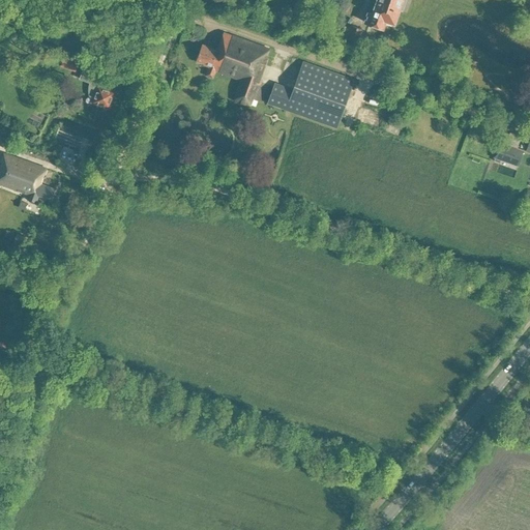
[(378,0),(374,15),(369,12),(365,23),(382,28),(383,23),(390,25),(392,22),(393,22),(398,8),(403,10),(406,0),(378,0)]
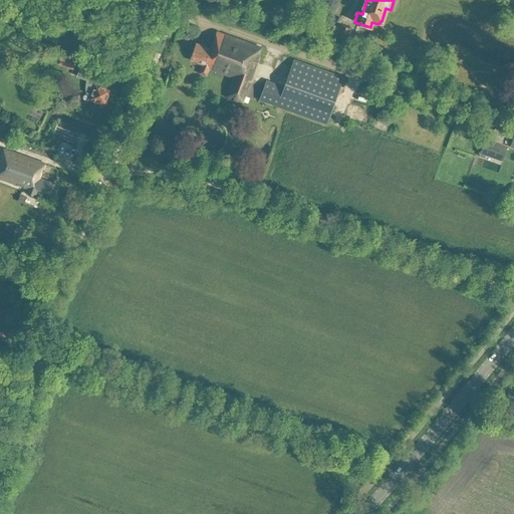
[(340,26),(334,24),(330,35),(346,41),(350,29),(340,25),(340,26)]
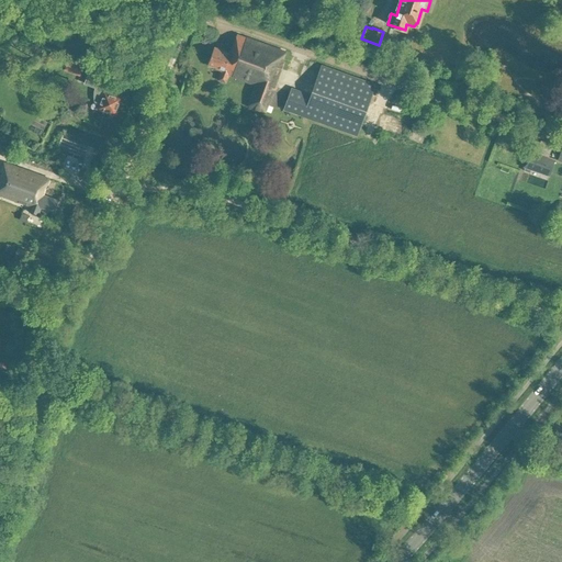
[(282,62),(285,52),(237,34),(229,53),(214,46),(208,64),(216,68),(216,69),(221,70),(217,80),(225,83),(228,75),(256,85),(248,107),(265,112),(283,62),(282,62)]
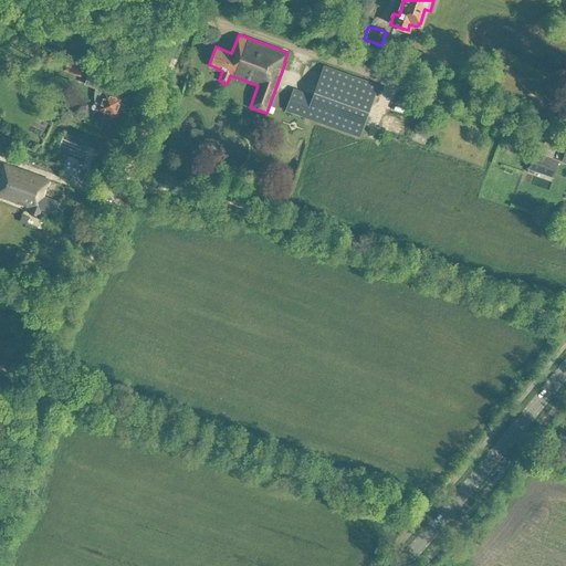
[(367,56),(378,60),(381,49),(371,45),(367,56)]
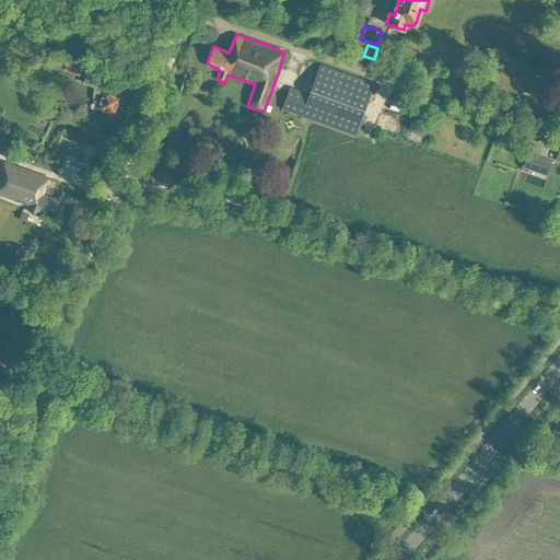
[(67,58),(62,71),(78,77),(82,63),(67,58)]
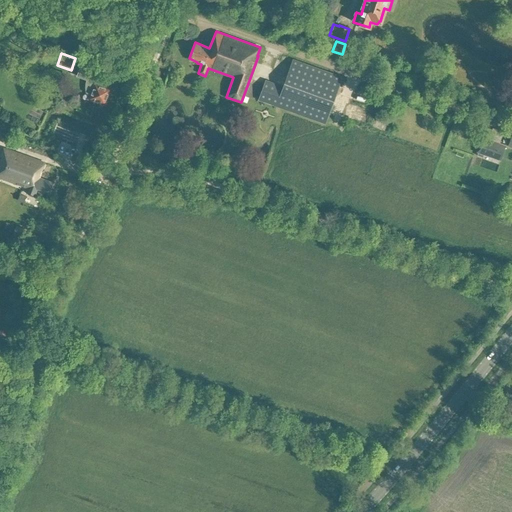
[(325,124),(342,77),(292,59),(283,86),(265,80),(258,100),(325,124)]
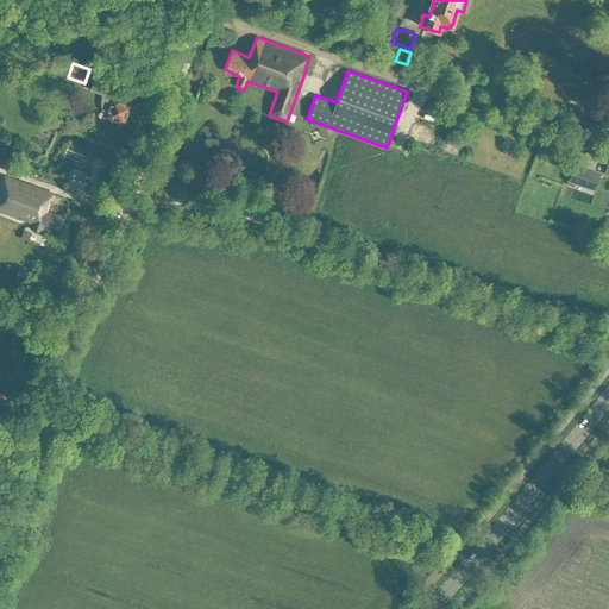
[(124,124),(130,106),(123,104),(125,96),(106,89),(104,94),(104,110),(110,111),(107,117),(124,124)]
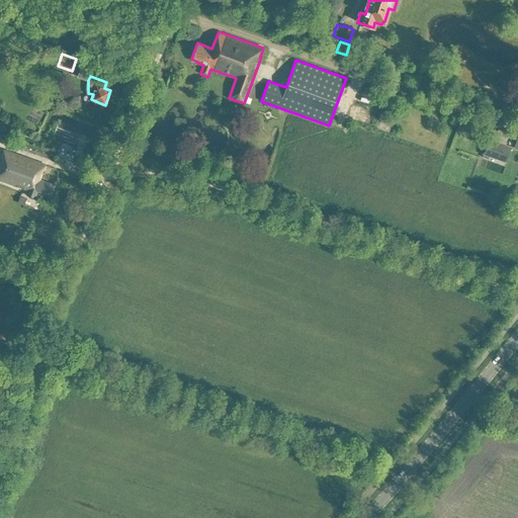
[(506,163),(511,147),(487,139),(482,155),(506,163)]
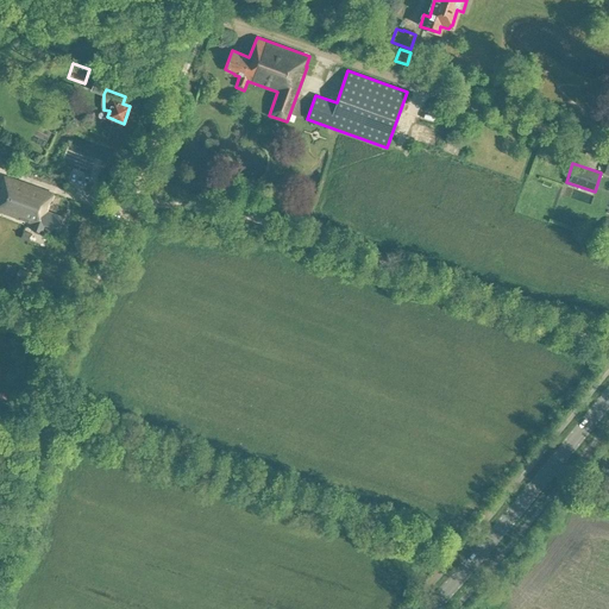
[(60,231),(64,218),(48,211),(54,194),(4,176),(0,187),(0,211),(33,224),(31,230),(41,233),(44,225),(60,231)]
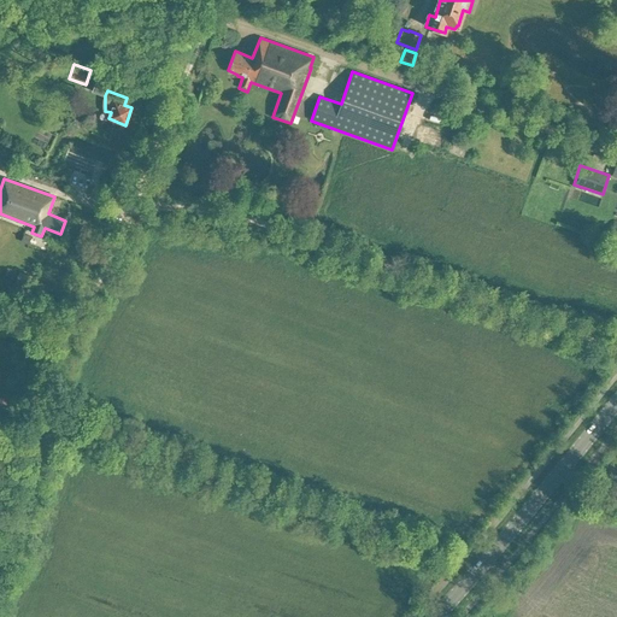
[(31,236),(24,234),(21,241),(29,245),(31,236)]
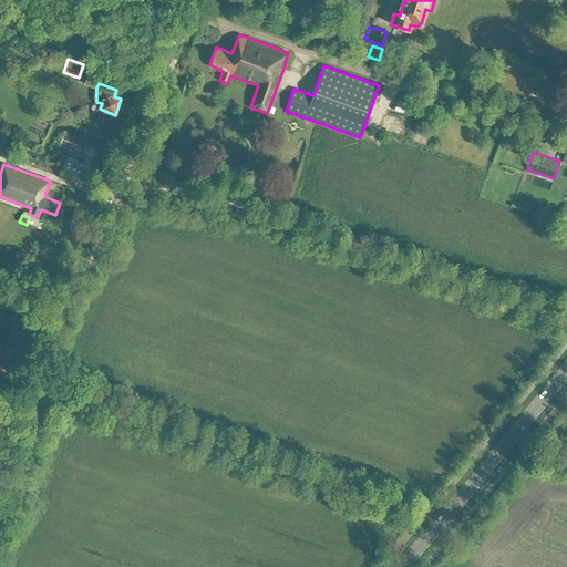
[(30,254),(18,249),(13,261),(26,266),(30,254)]
